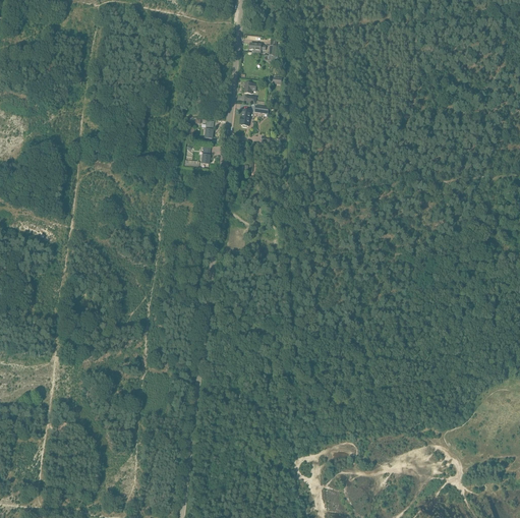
[(267,44),(263,43),(263,42),(251,41),(250,47),(254,48),(254,52),(254,53),(255,54),(256,54),(257,54),(258,53),(260,52),(260,51),(262,51),(262,48),(267,48),(267,44)]
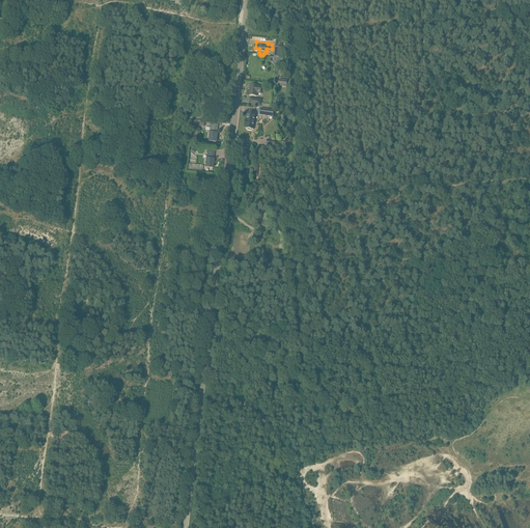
[(262,83),(256,82),(251,82),(250,92),(255,93),(257,93),(258,90),(261,90),(262,83)]
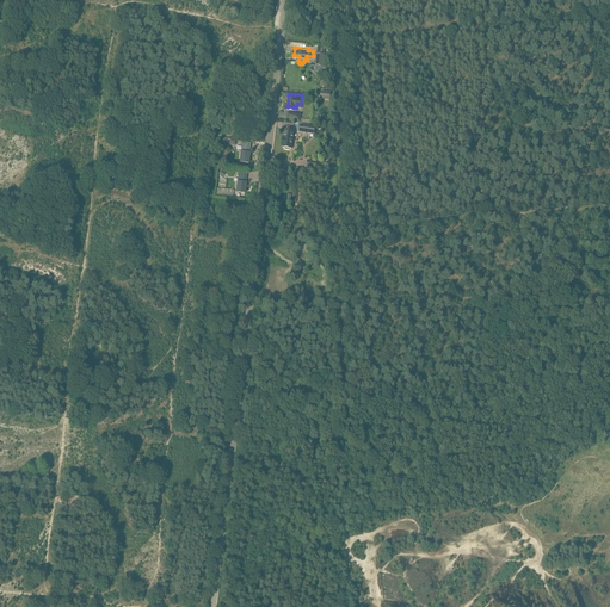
[(315,124),(302,122),(301,129),(314,131),(315,124)]
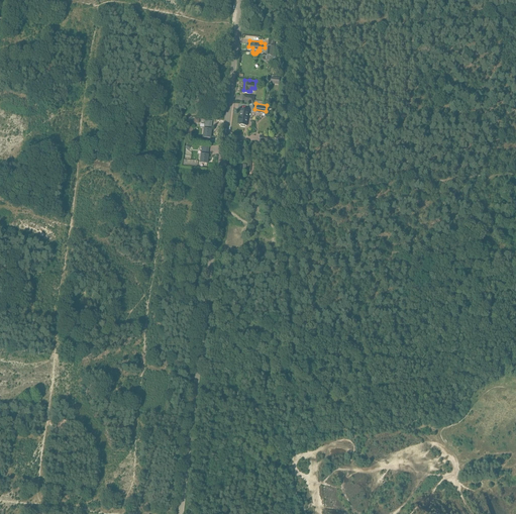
[(244,124),(245,123),(247,123),(249,108),(242,107),(241,114),(239,114),(238,121),(240,121),(239,122),(241,122),(242,123),(243,124),(244,124)]
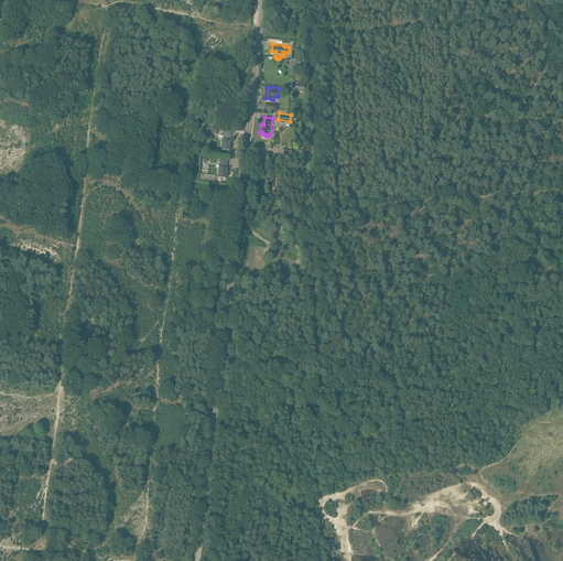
[(231,139),(233,129),(225,128),(224,138),(223,148),(230,149),(231,141),(230,141),(230,139),(231,139)]
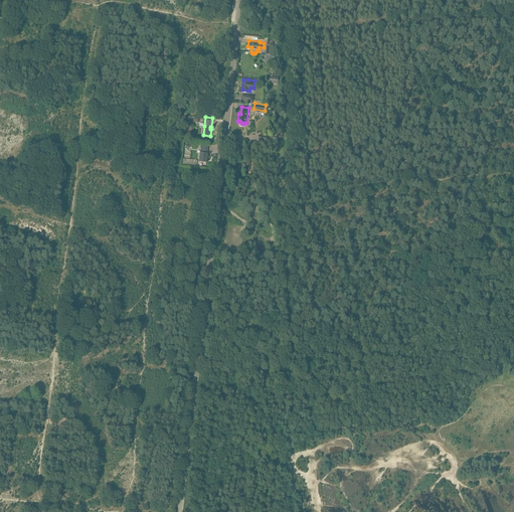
[(200,160),(207,161),(208,154),(207,154),(207,152),(208,152),(209,143),(202,143),(201,151),(200,160)]
